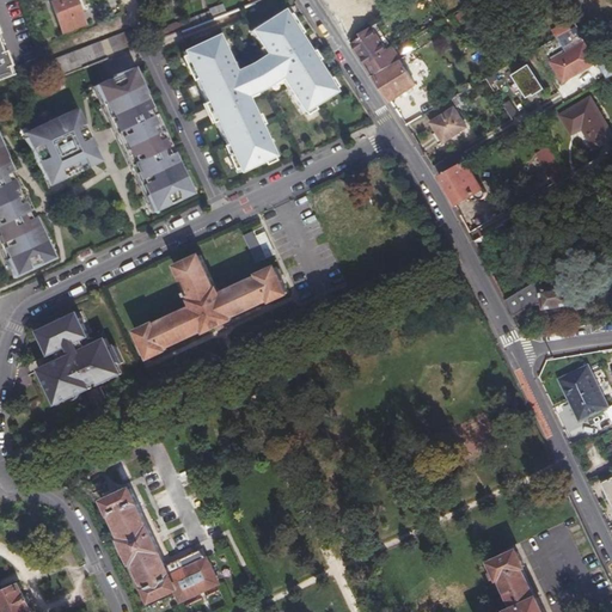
[(80,24),(72,0),(57,0),(49,4),(60,31),(80,24)]
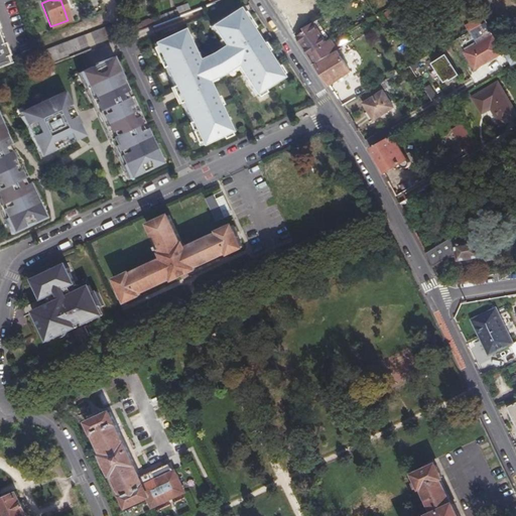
[(287,5),(283,0),(271,0),(282,15),(289,27),(300,20),(289,3),(287,5)]
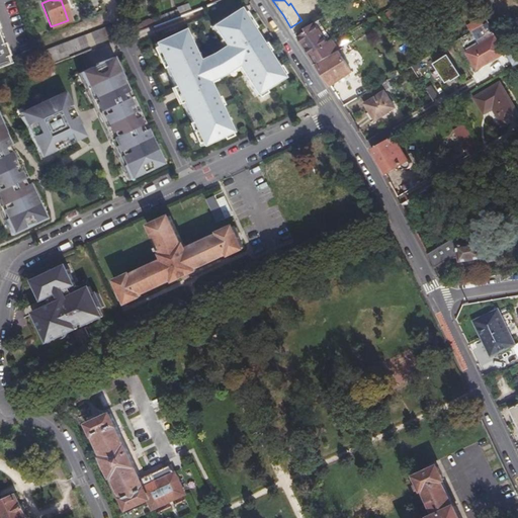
[(181,31),(152,45),(179,101),(200,147),(229,134),(204,82),(221,75),(235,66),(254,96),(280,79),(237,10),(209,27),(223,48),(209,56),(196,62),(181,31)]
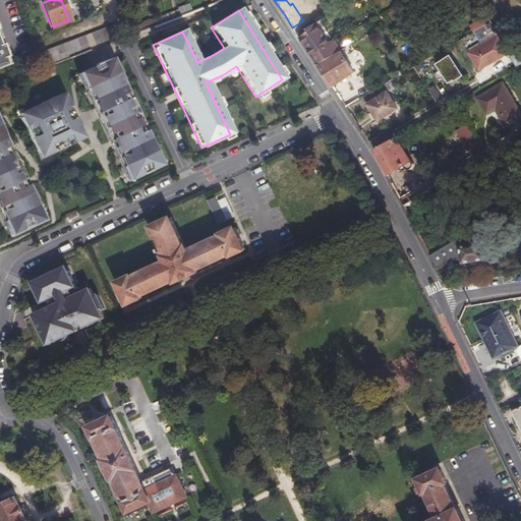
[(473,33),(485,25),(482,19),(470,26),(473,33)]
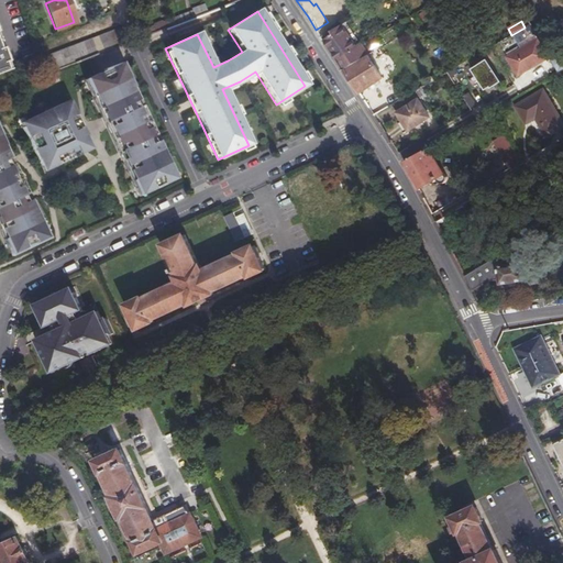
[(40,58),(45,74),(81,59),(109,50),(128,42),(121,28),(40,58)]
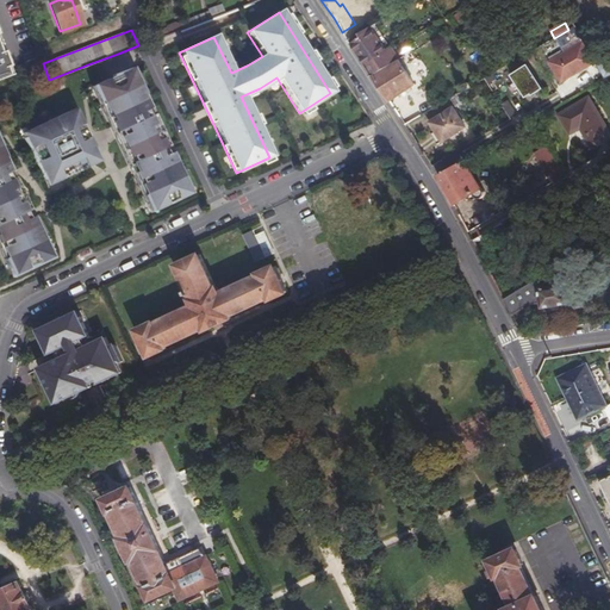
[(348,41),(371,76),(398,60),(391,50),(375,60),(359,35),(348,41)]
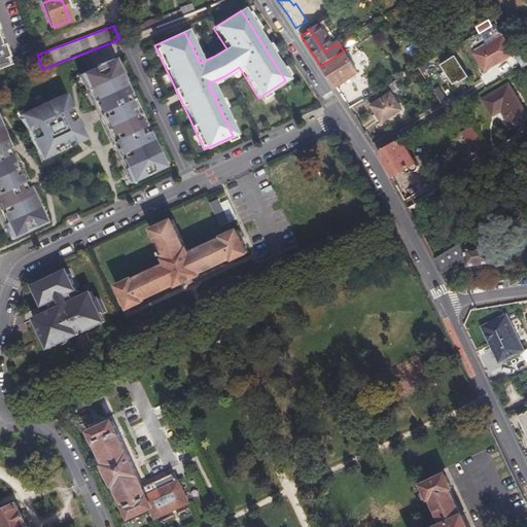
[(484,71),(514,55),(512,50),(503,36),(473,54),(484,71)]
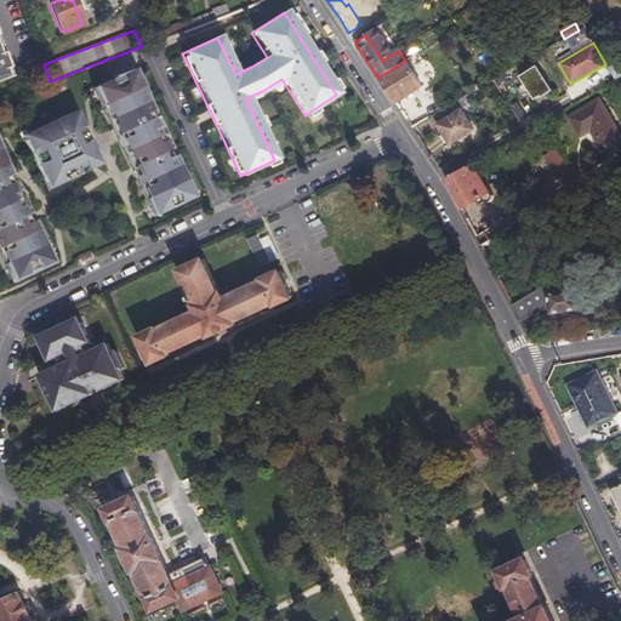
[(605,64),(615,79),(620,75),(620,67),(613,53),(603,60),(605,64)]
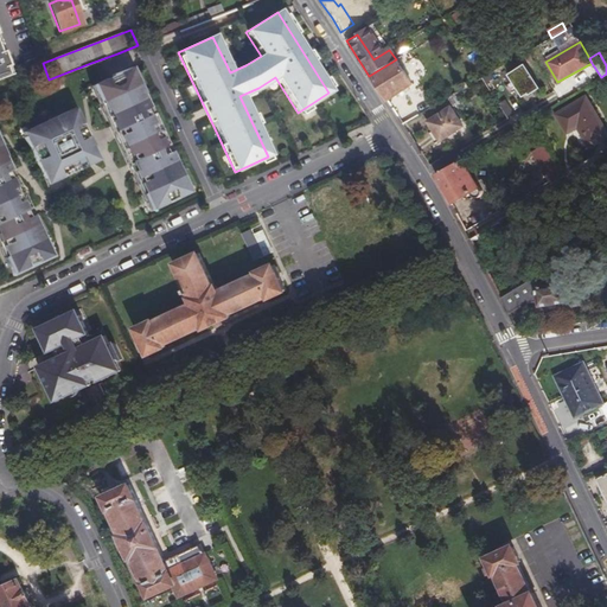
[(370,78),(385,101),(411,85),(396,59),(369,76),(370,78)]
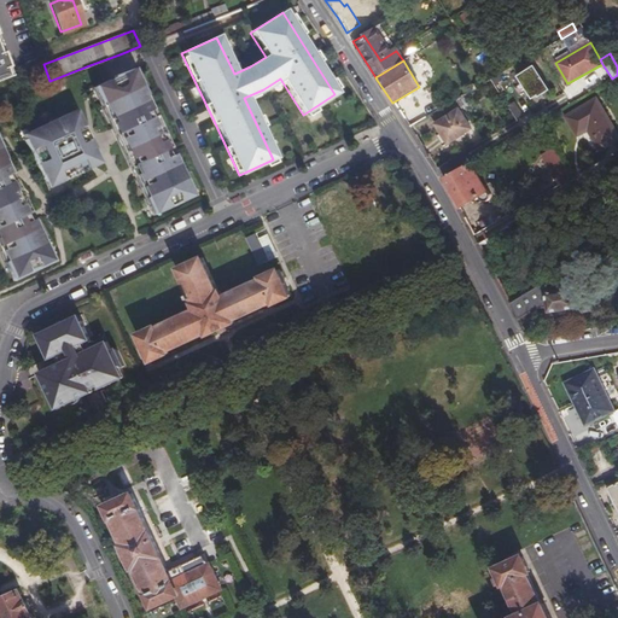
[(549,91),(549,89),(535,65),(517,76),(531,99),(537,95),(538,97),(538,95),(548,88),(549,91)]
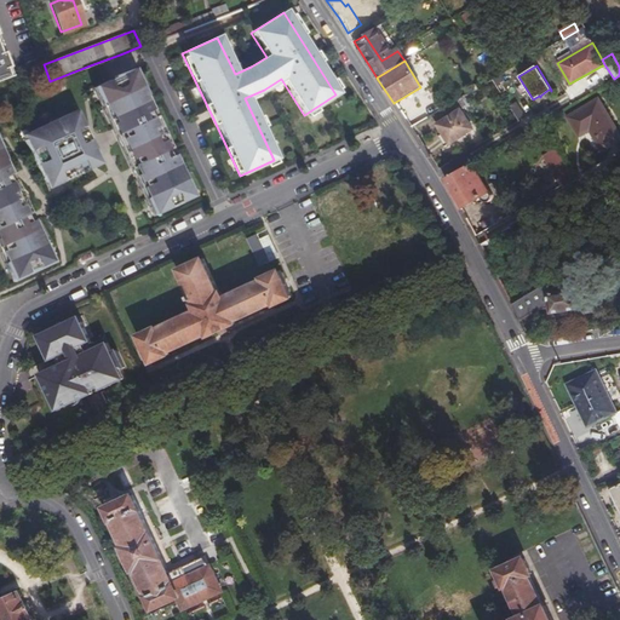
[(107,81),(93,87),(98,104),(109,119),(113,133),(120,141),(121,151),(136,184),(142,190),(147,206),(155,214),(190,199),(184,181),(170,149),(167,149),(156,135),(153,118),(145,121),(143,114),(149,110),(147,103),(139,86),(137,87),(136,78),(131,70),(112,78),(110,82),(107,81)]
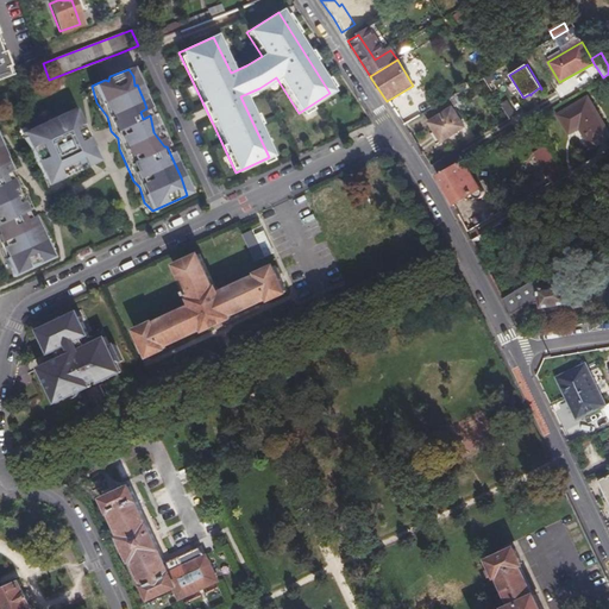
[(608,136),(608,135),(588,99),(558,117),(569,133),(578,127),(591,148),(608,136)]
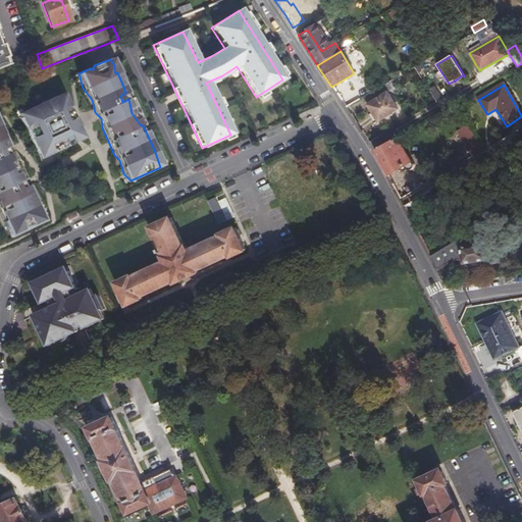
[(436,86),(430,89),(434,99),(441,96),(436,86)]
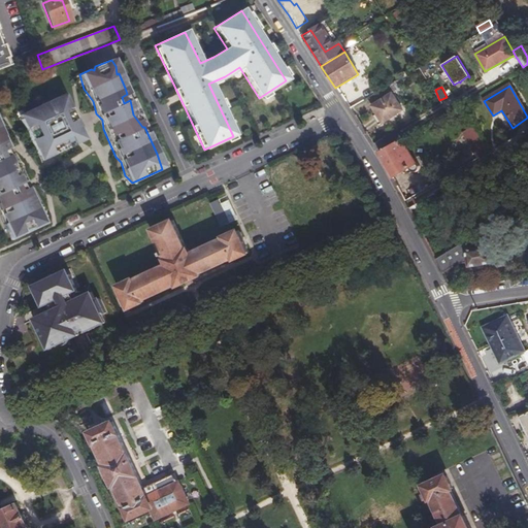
[(349,107),(363,99),(358,92),(343,100),(349,107)]
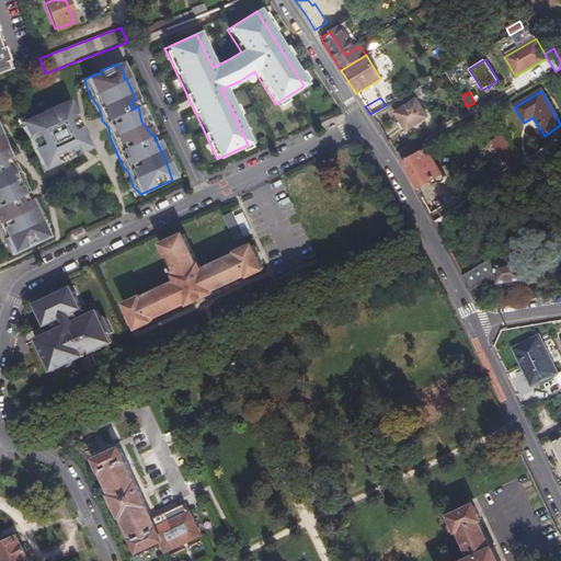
[(81,130),(67,100),(24,121),(20,124),(21,127),(38,165),(54,163),(59,158),(73,151),(75,153),(82,148),(84,151),(90,149),(81,130)]
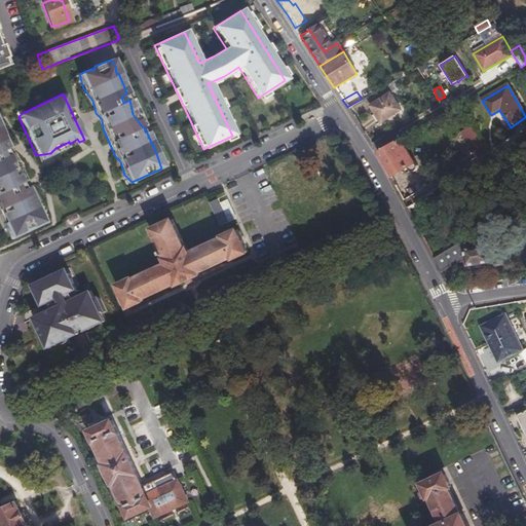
[(126,94),(121,97),(123,103),(129,100),(126,94)]
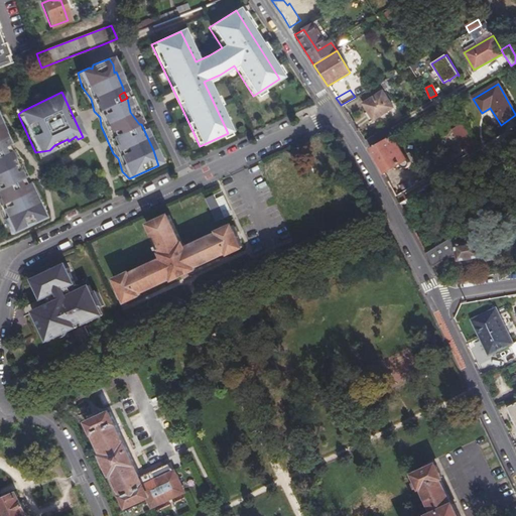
[(392,109),(382,93),(363,104),(372,120),(392,109)]
